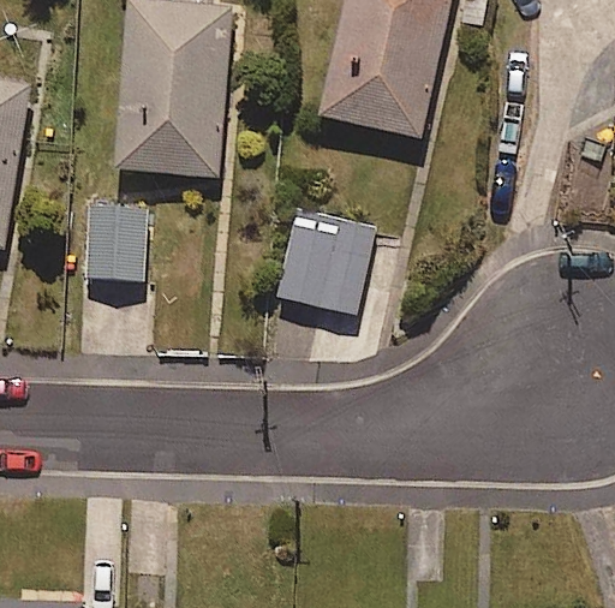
[(220,178),(231,7),(127,0),(117,171),(220,178)]
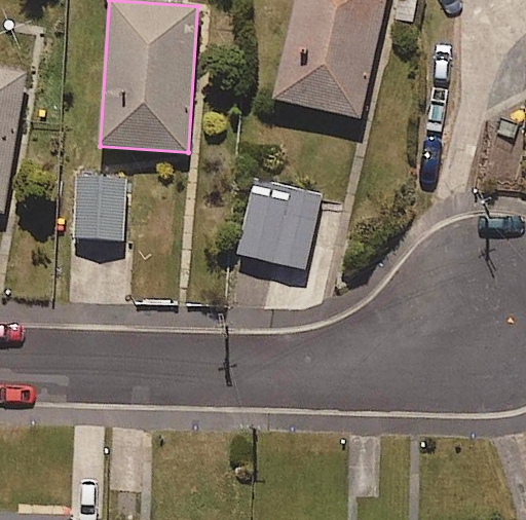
[(296,0),(274,99),(361,118),(386,0),(296,0)]
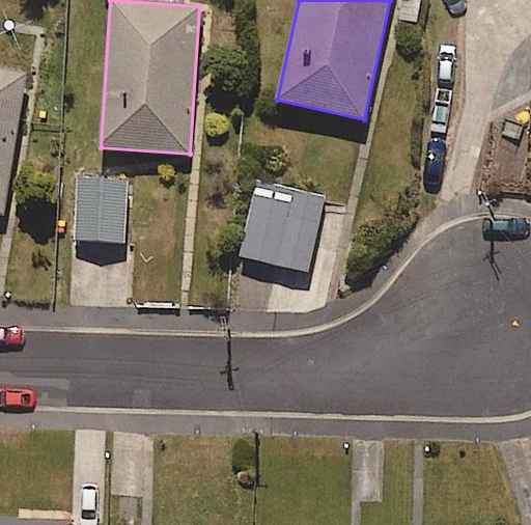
[(32,72),(0,66),(0,216),(9,218),(32,72)]
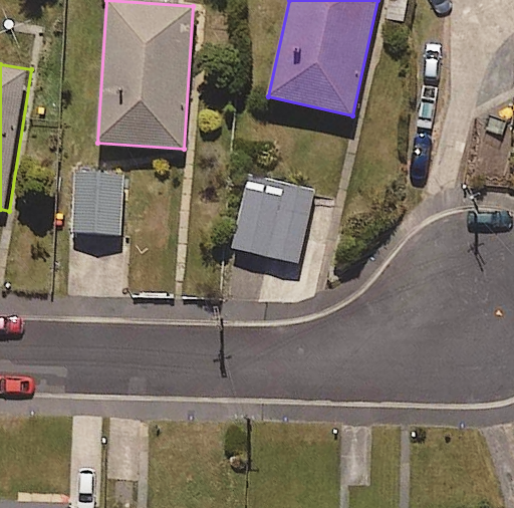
[(121,174),(75,176),(77,234),(123,233),(121,174)]
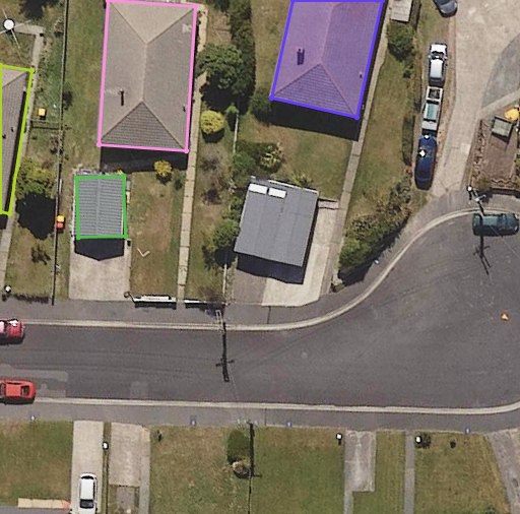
[(318,187),(259,176),(243,254),(302,265),(318,187)]
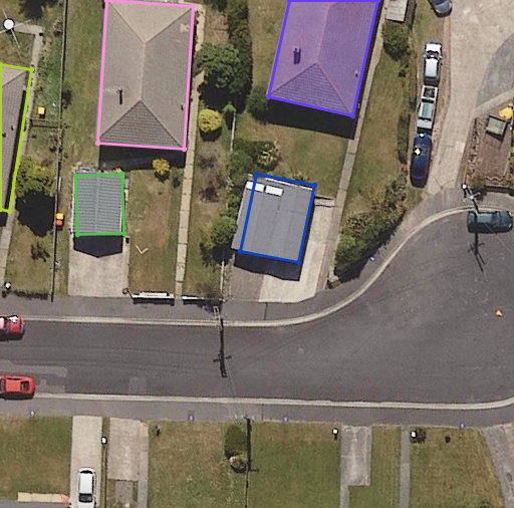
All buildings are outlined.
